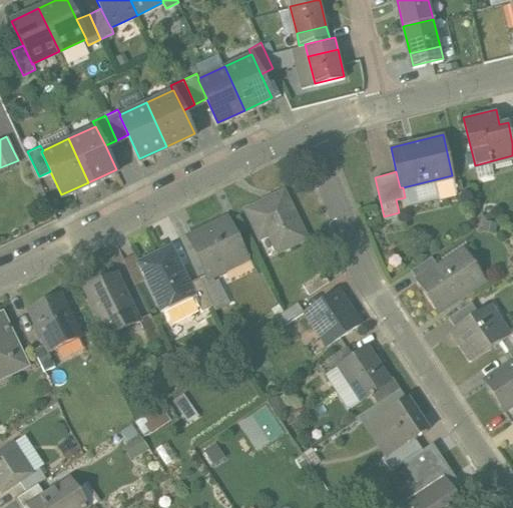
[(284,189),(246,207),(255,226),(265,222),(278,249),(306,235),(284,189)]
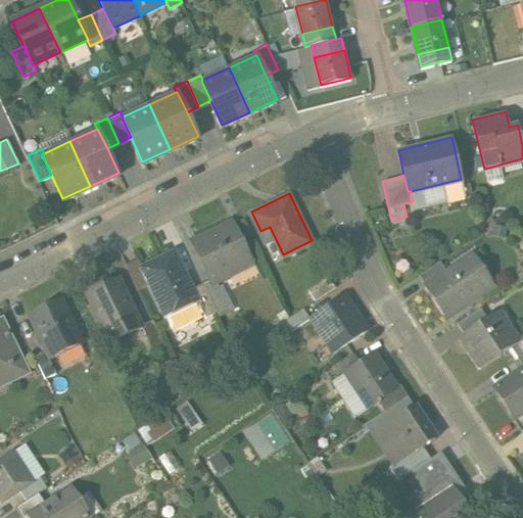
[(229,223),(195,239),(214,277),(215,278),(244,264),(236,245),(239,243),(229,223)]
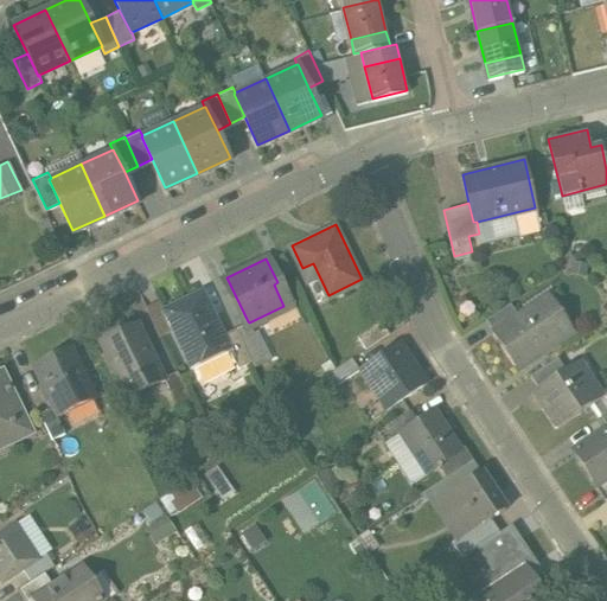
[(166,307),(164,308),(172,327),(192,368),(230,350),(223,333),(202,289),(166,307)]
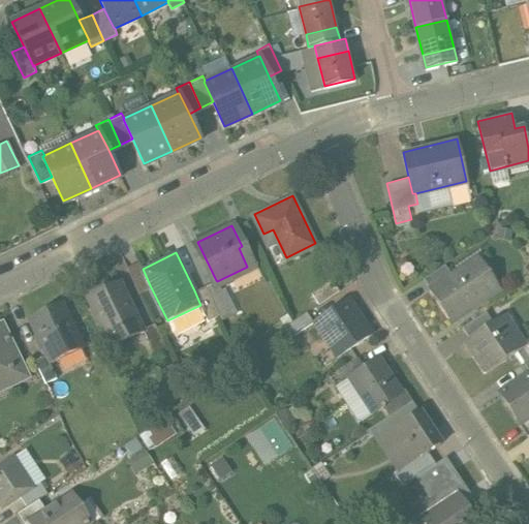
[(452,274),(431,287),(452,318),(500,286),(499,285),(495,288),(475,258),(479,255),(452,274)]
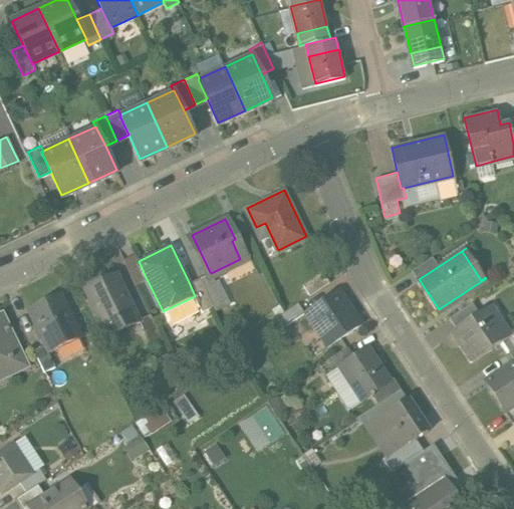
[(136,282),(146,277),(139,261),(141,260),(136,251),(122,257),(136,282)]
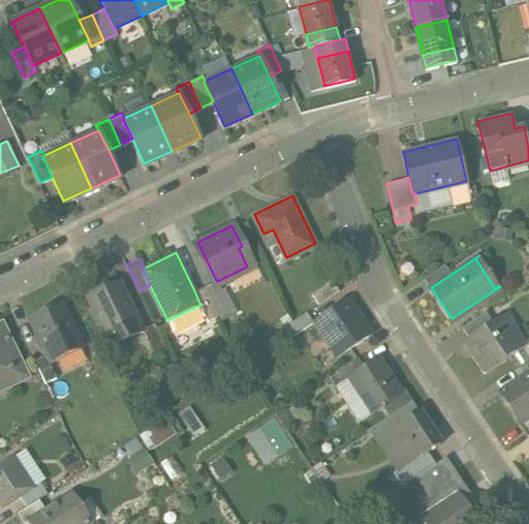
[(424,277),(431,287),(452,274),(444,264),(424,277)]
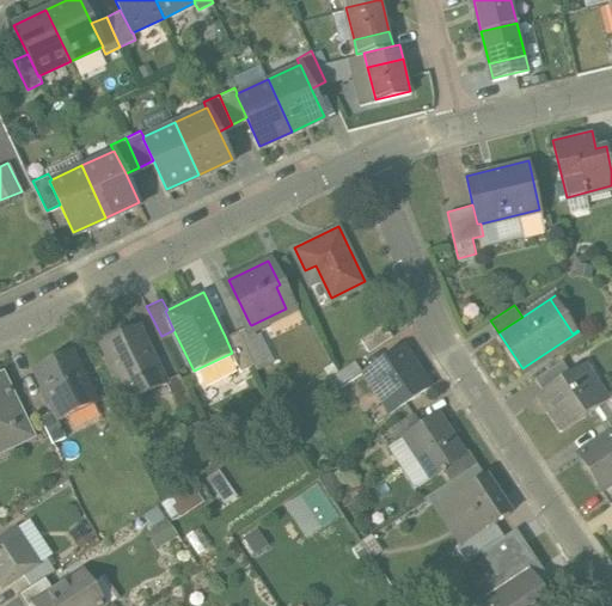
[(392,334),(385,322),(360,338),(368,349),(392,334)]
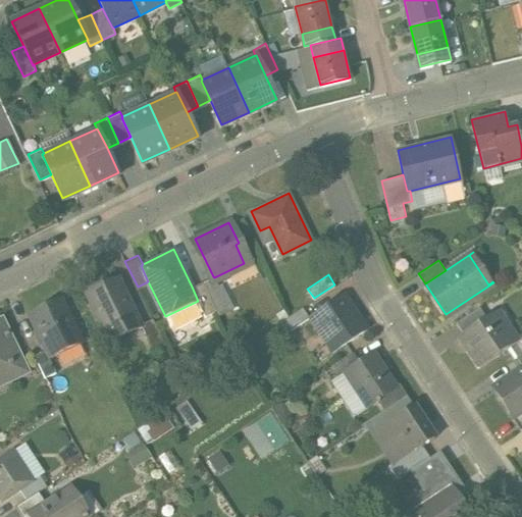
[(118,275),(85,292),(108,340),(142,323),(118,275)]
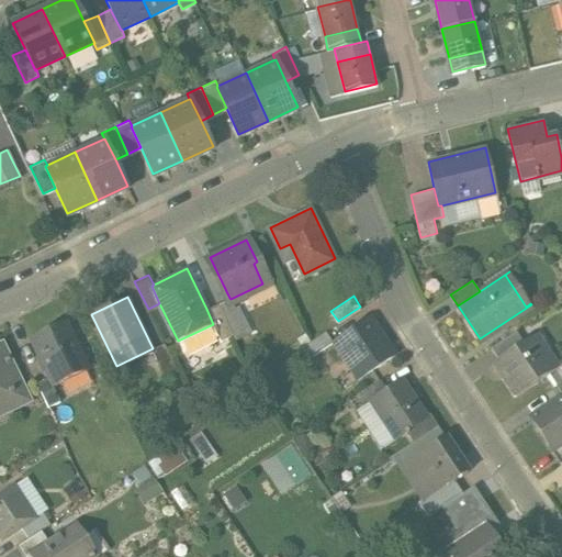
[(229,298),(218,303),(233,333),(249,325),(238,305),(235,308),(231,299),(229,298)]
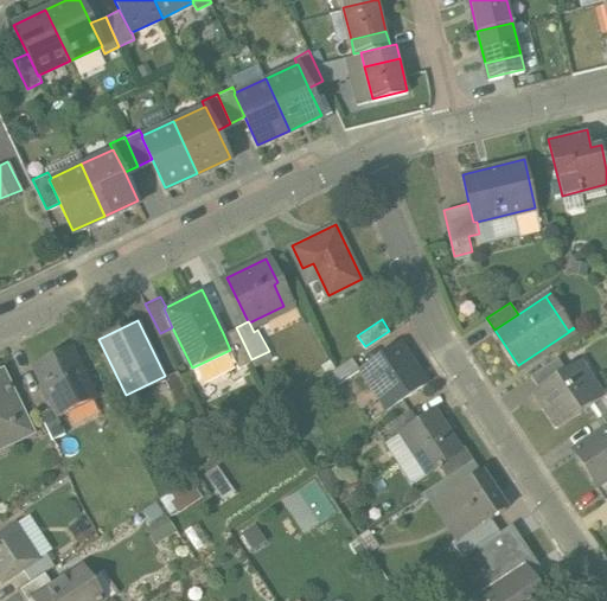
[(251,359),(236,327),(223,333),(230,350),(240,366),(251,359)]
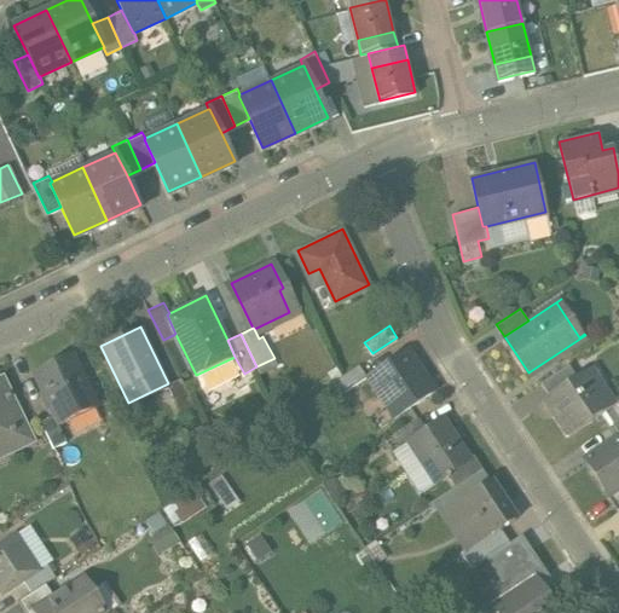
[(435,388),(408,347),(366,375),(393,415),(435,388)]
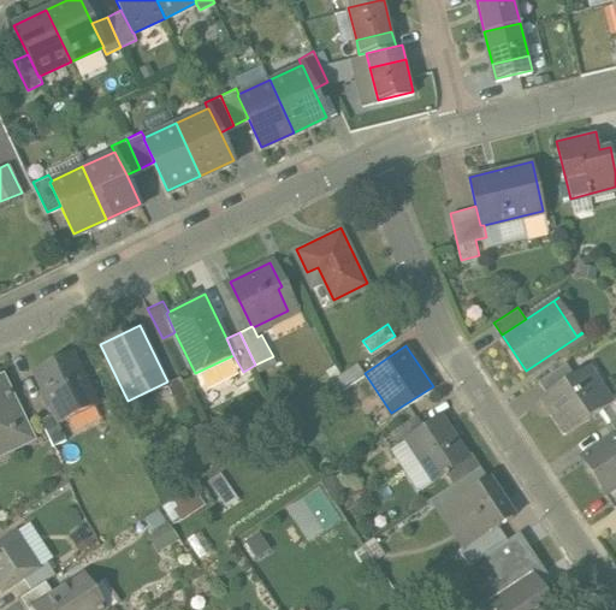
[(71,350),(33,369),(53,412),(58,420),(96,402),(71,350)]
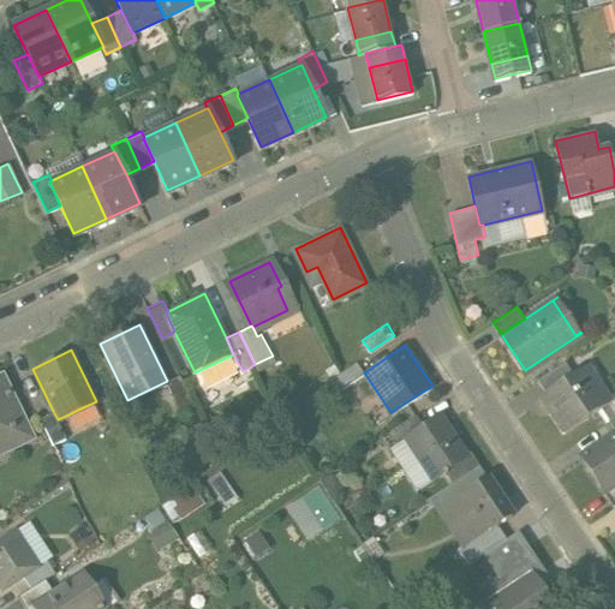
[(340,388),(364,372),(357,360),(332,377),(340,388)]
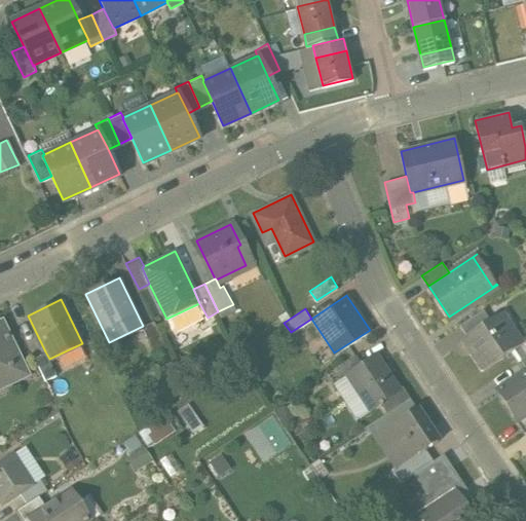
[(460,325),(466,334),(490,319),(484,308),(460,325)]
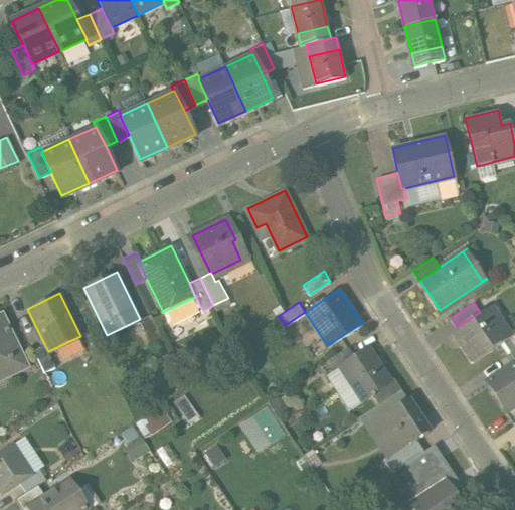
[(480,312),(457,327),(465,339),(462,342),(473,359),(510,335),(490,305),(480,312)]
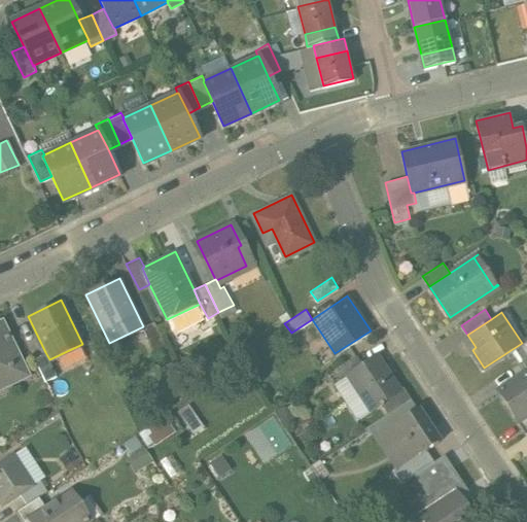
[(0,319),(0,386),(10,381),(8,376),(25,368),(1,319),(0,319)]
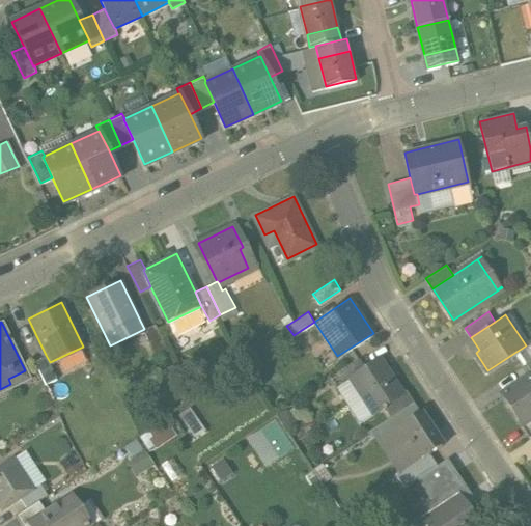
[(155,324),(144,329),(157,356),(168,351),(155,324)]
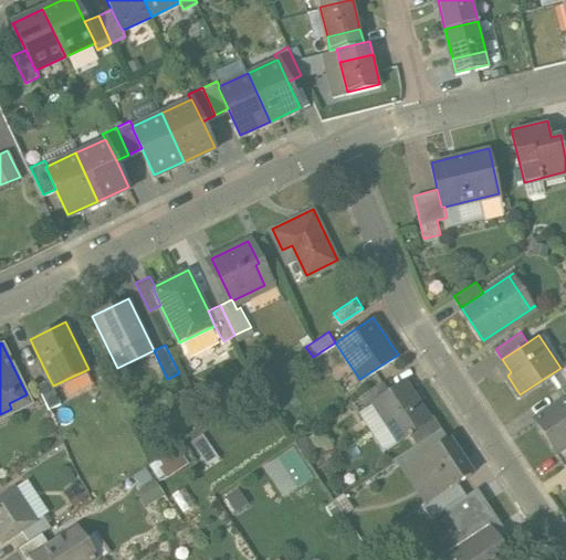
[(49,378),(37,383),(49,408),(61,401),(53,386),(49,378)]
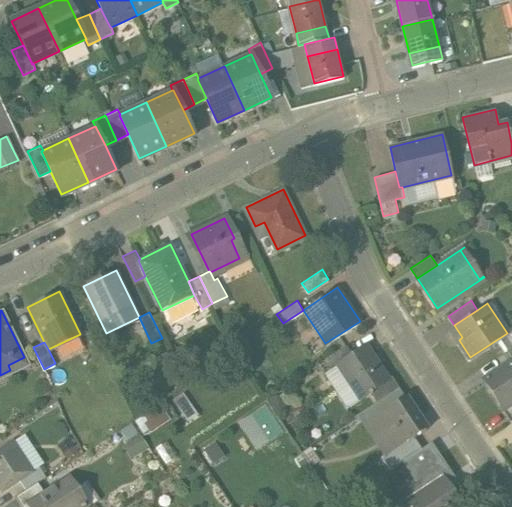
[(332,368),(338,364),(353,354),(347,344),(325,358),(332,368)]
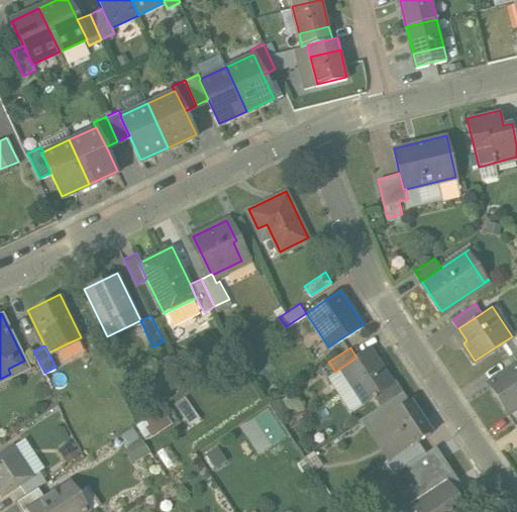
[(392,382),(370,348),(356,357),(341,368),(364,401),(392,382)]
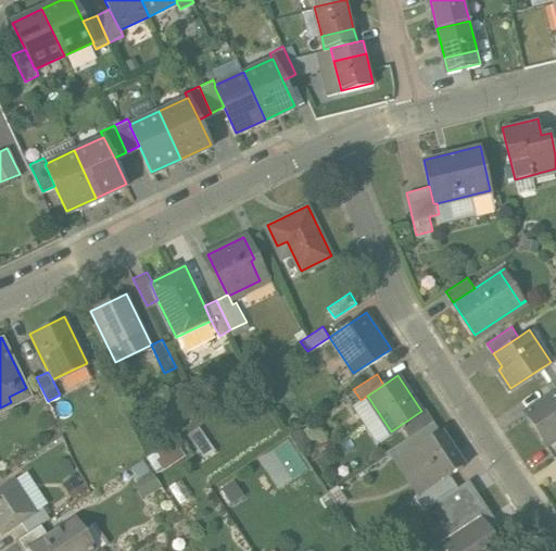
[(555,389),(526,410),(547,442),(555,436),(555,389)]
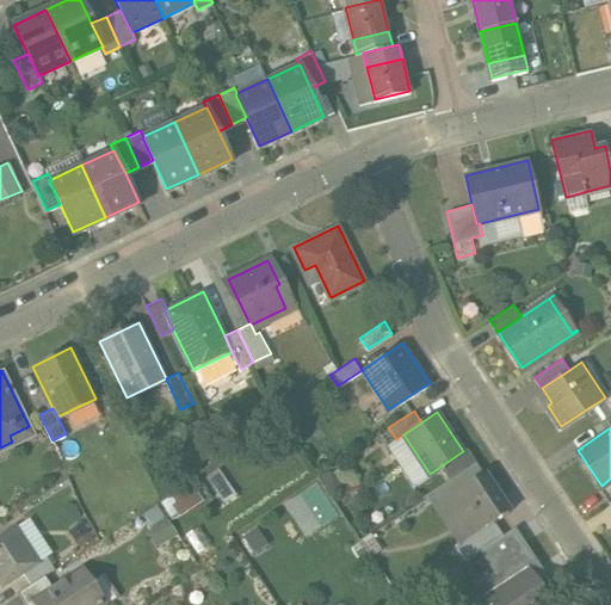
[(483,473),(442,500),(466,536),(467,538),(493,520),(508,511),(483,473)]
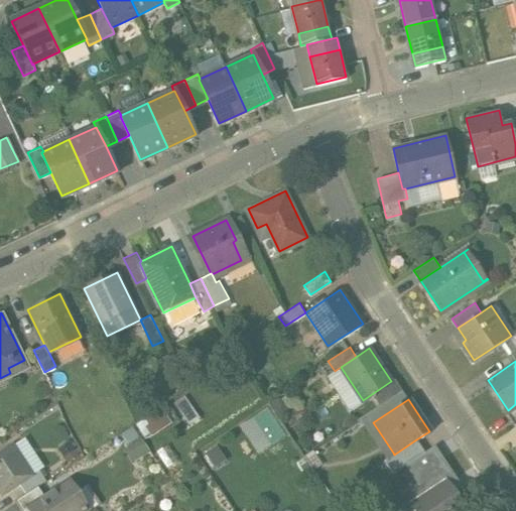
[(149,432),(172,417),(162,403),(140,418),(149,432)]
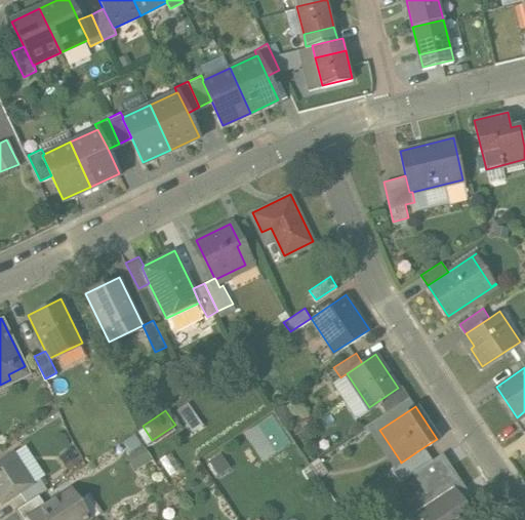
[(432,460),(423,447),(401,463),(400,461),(391,468),(399,481),(412,473),(432,460)]
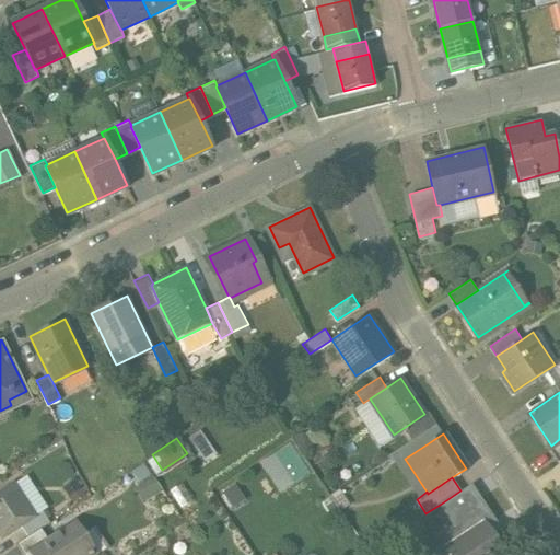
[(440,505),(448,517),(482,495),(475,481),(461,490),(440,505)]
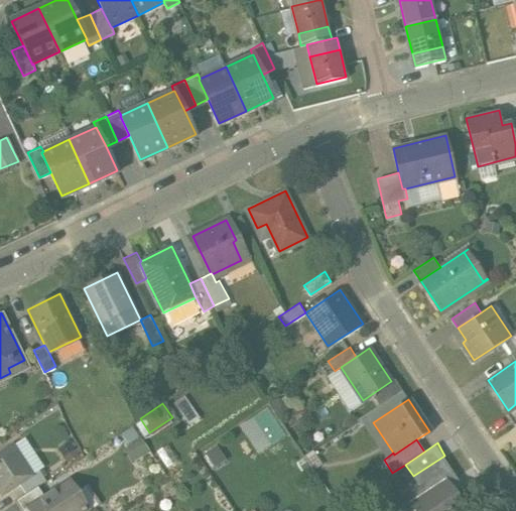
[(13,443),(0,452),(0,490),(2,493),(19,482),(32,473),(13,443)]
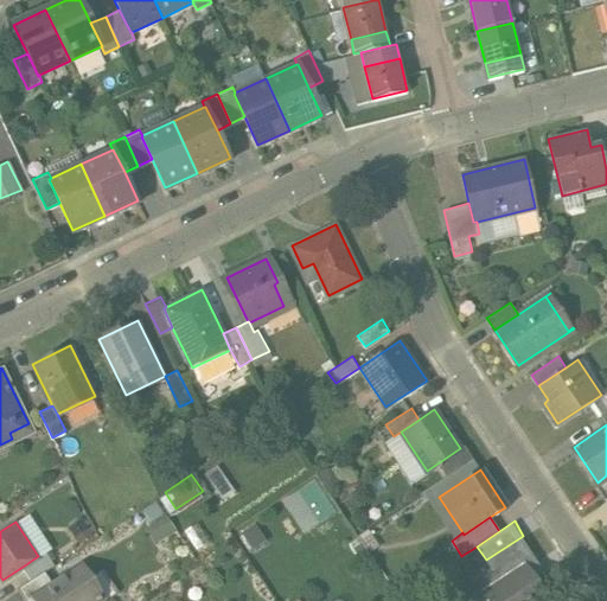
[(523,536),(486,560),(491,567),(464,586),(465,588),(471,584),(481,600),(549,600),(551,600),(528,563),(537,557),(523,536)]
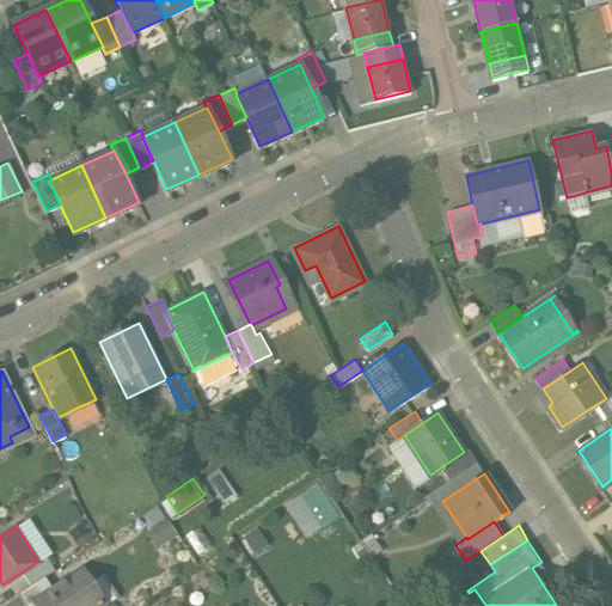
[(38,561),(23,571),(31,583),(44,575),(55,568),(47,556),(38,561)]
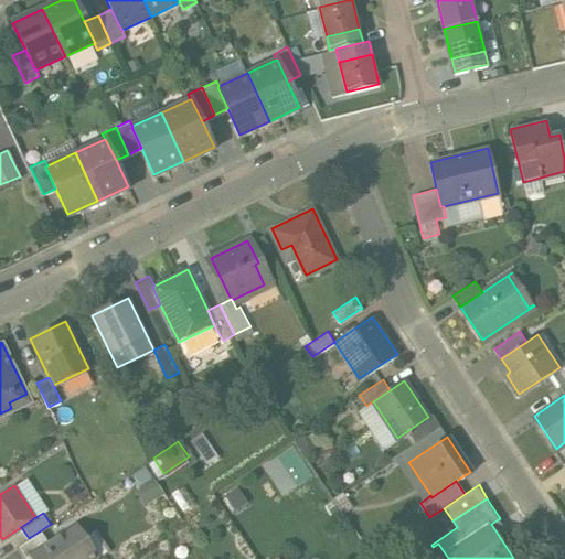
[(48,540),(42,544),(30,552),(33,558),(95,558),(100,556),(77,522),(48,540)]
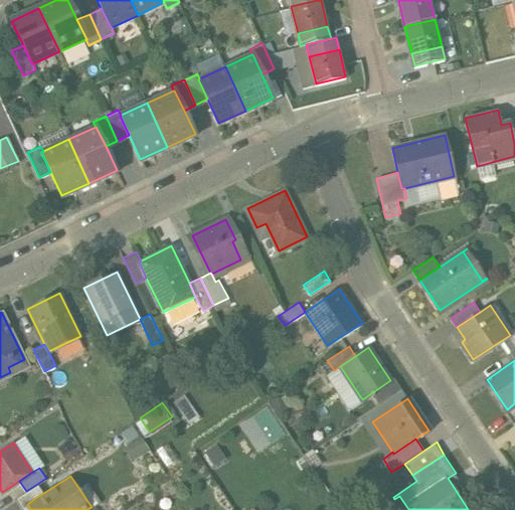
[(43,493),(37,484),(26,491),(16,498),(23,509),(30,509),(27,504),(38,496),(43,493)]
